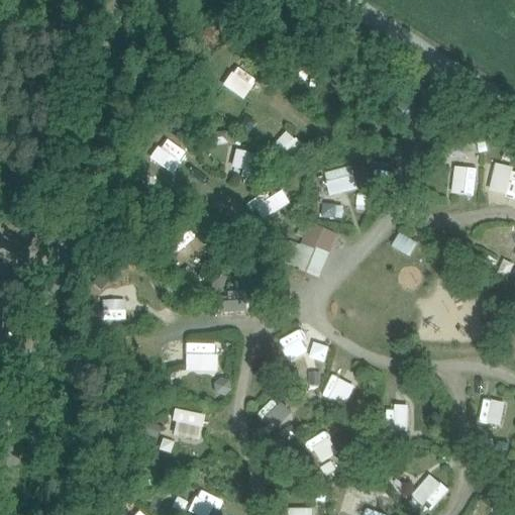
[(242,98),(250,85),(229,73),(221,86),(242,98)]
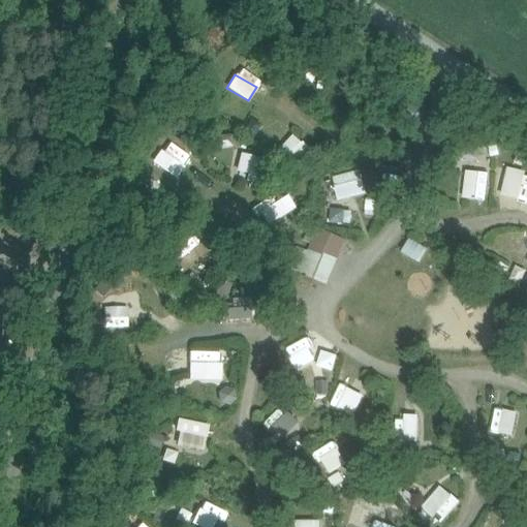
[(154,164),(174,176),(186,154),(166,143),(154,164)]
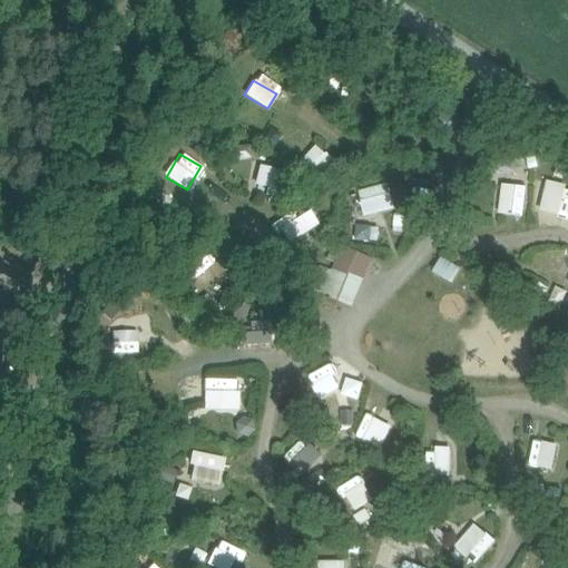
[(522,215),(527,186),(501,183),(498,211),(522,215)]
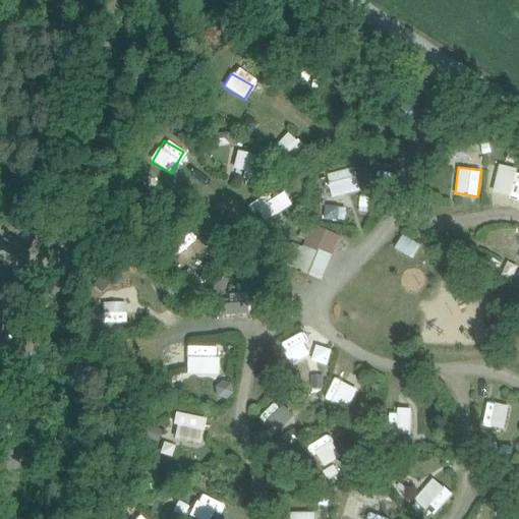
[(355,169),(326,171),(328,194),(357,192),(355,169)]
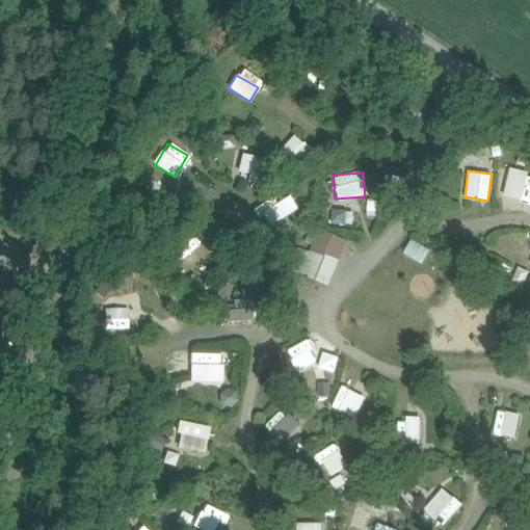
[(351,222),(351,212),(332,211),(332,221),(351,222)]
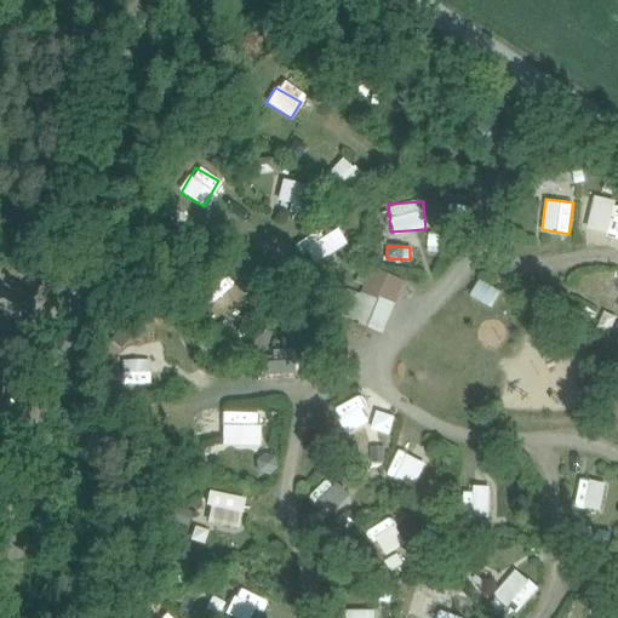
[(352,321),(384,333),(404,276),(371,265),(352,321)]
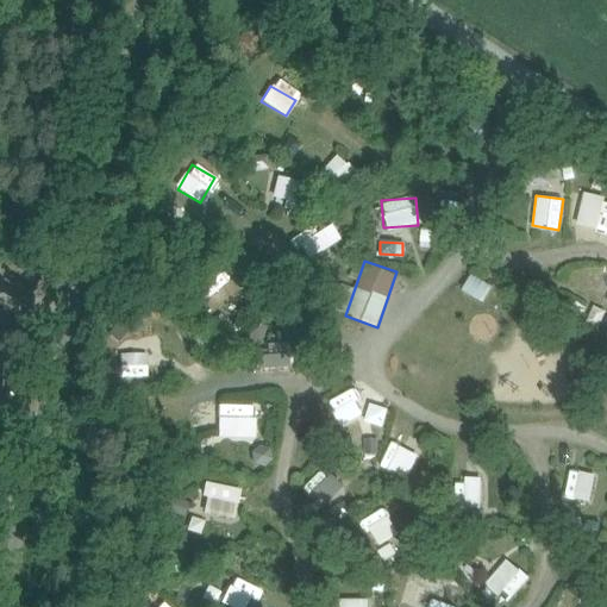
[(287,351),(287,343),(255,344),(255,354),(287,351)]
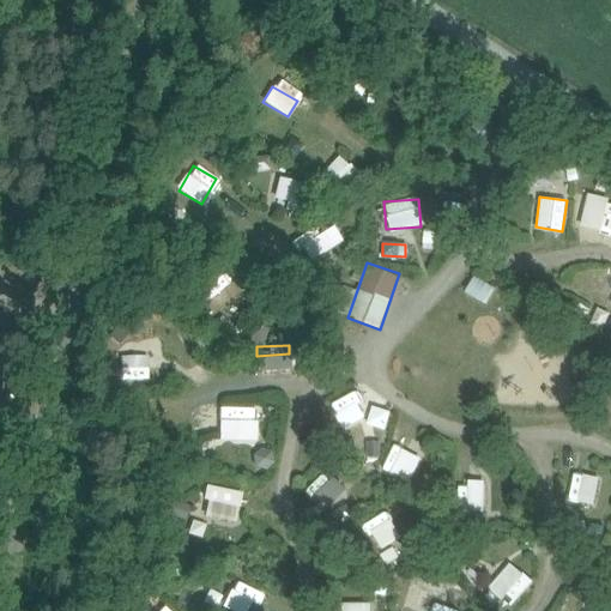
[(261,369),(292,368),(291,356),(260,357),(261,369)]
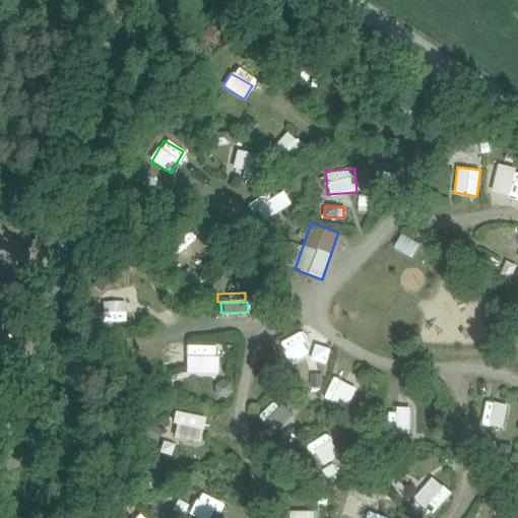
[(300,337),(278,348),(286,365),(308,352),(300,337)]
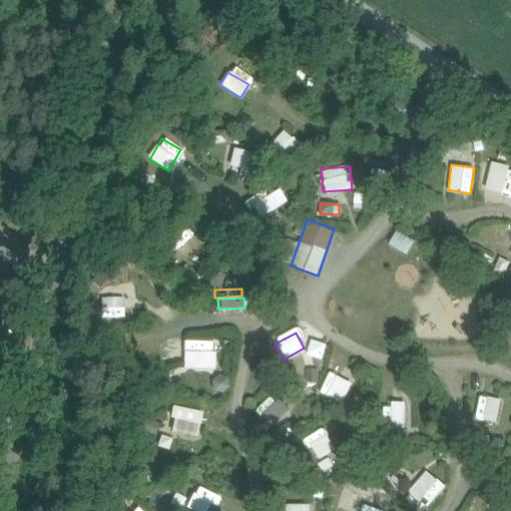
[(183,339),(183,368),(212,368),(212,340),(183,339)]
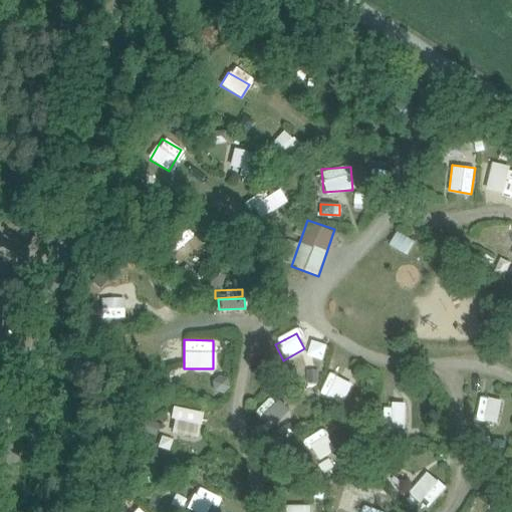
[(331,371),(319,393),(340,405),(352,384),(331,371)]
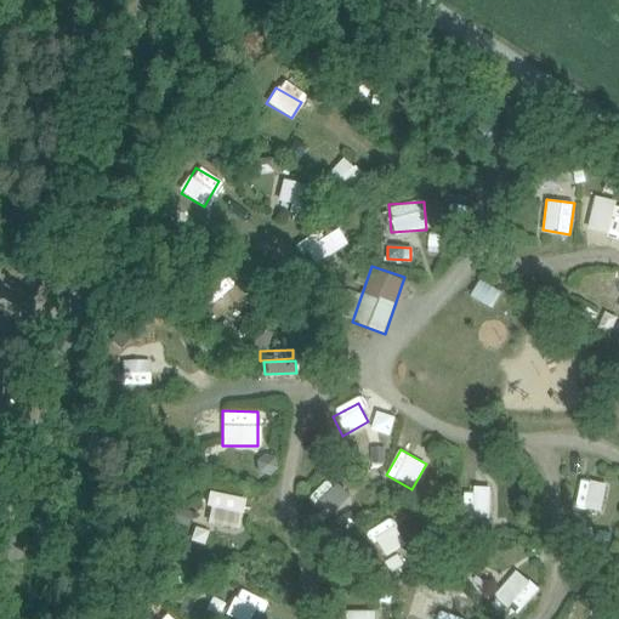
[(577,507),(602,510),(605,481),(579,478),(577,507)]
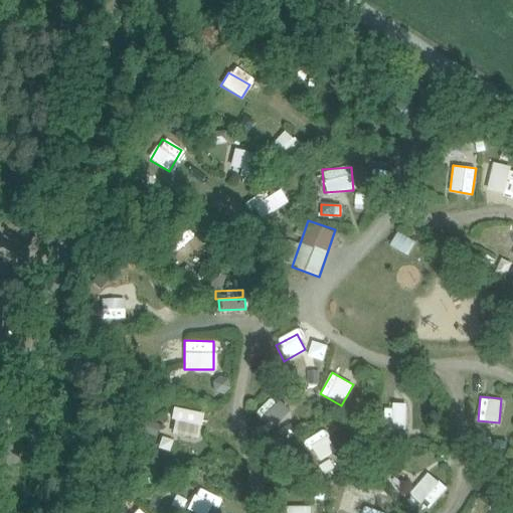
[(269,402),(257,409),(267,428),(280,419),(269,402)]
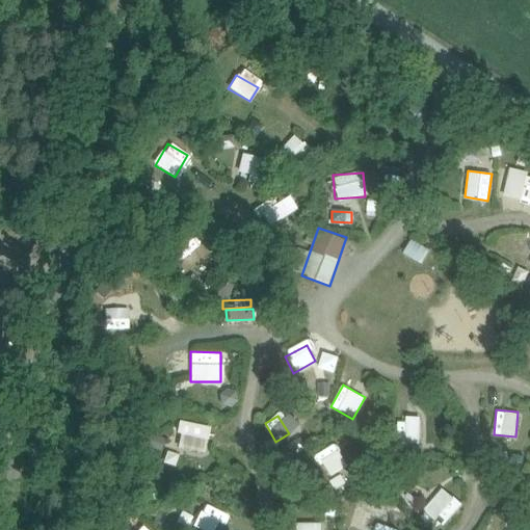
[(420,417),(399,417),(398,442),(420,443),(420,417)]
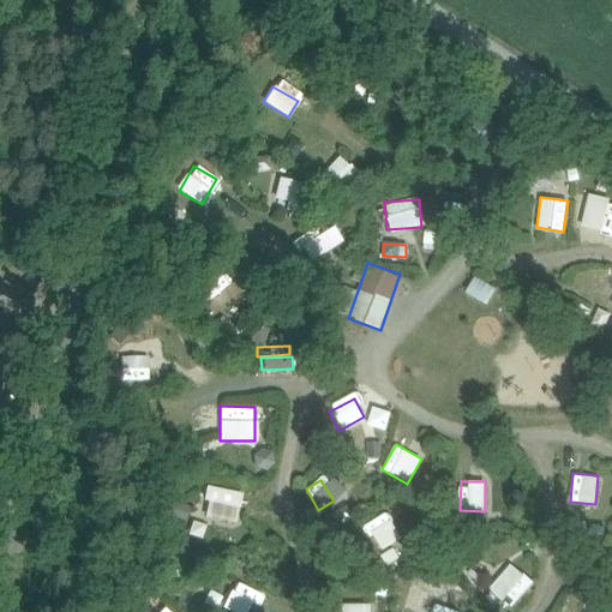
[(203,517),(238,521),(241,490),(207,486),(203,517)]
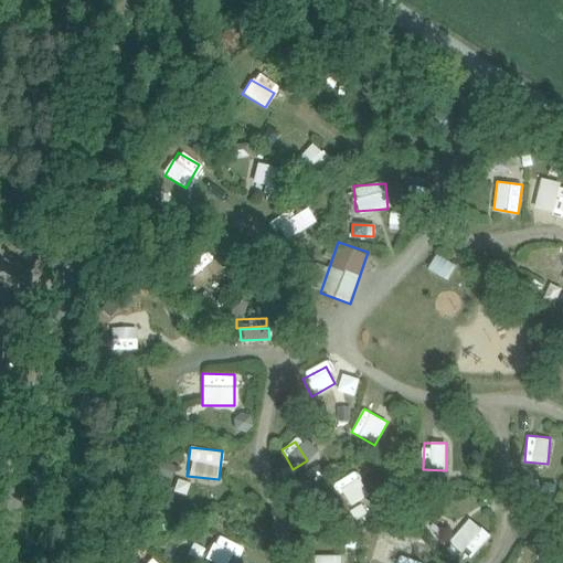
[(468,514),(447,539),(463,552),(484,529),(468,514)]
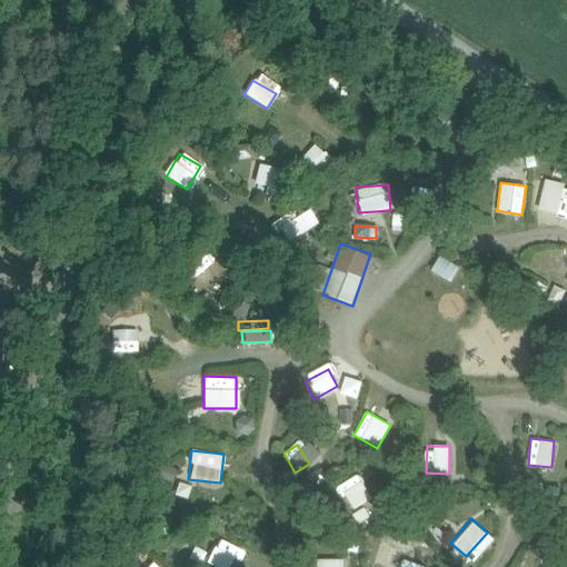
[(216,566),(229,566),(237,547),(215,539),(206,564),(216,566)]
